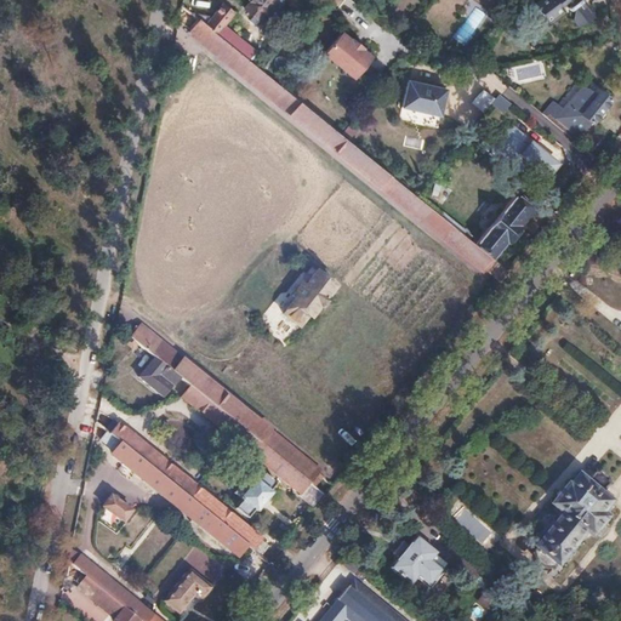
[(251,0),(245,9),(260,21),(266,13),(275,0),(251,0)]
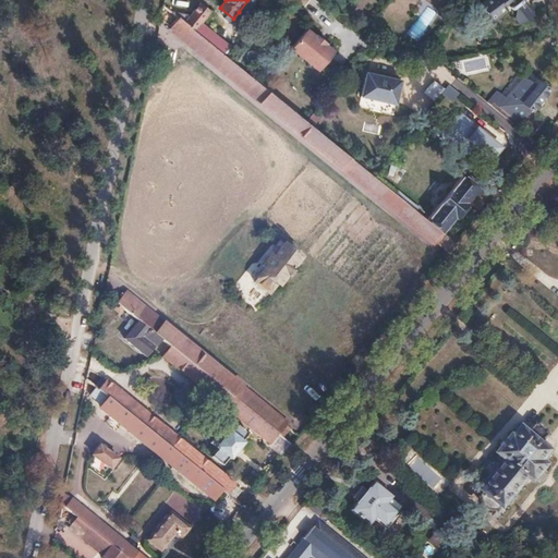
[(247,0),(239,12),(243,15),(254,0),(247,0)]
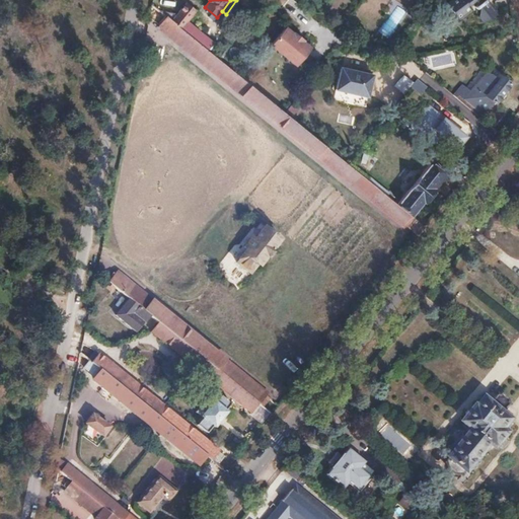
[(270,0),(281,9),(287,0),(270,0)]
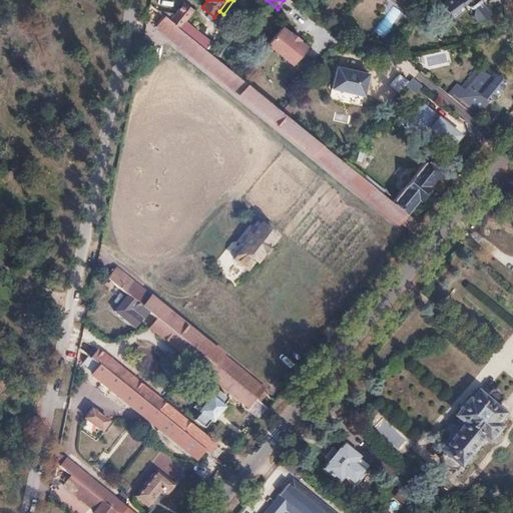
[(454,0),(455,0),(445,8),(451,16),(453,14),(460,15),(465,11),(462,6),(467,2),(473,9),(470,12),(478,23),(489,13),(480,0),(454,0)]
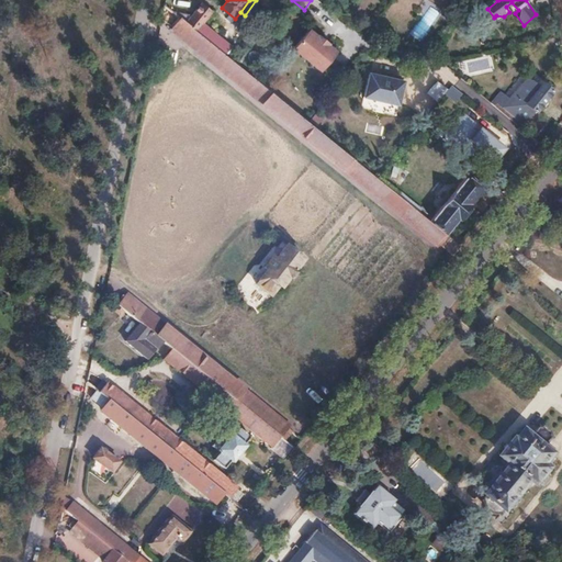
[(193,14),(172,11),(180,18),(205,37),(221,20),(202,3),(193,14)]
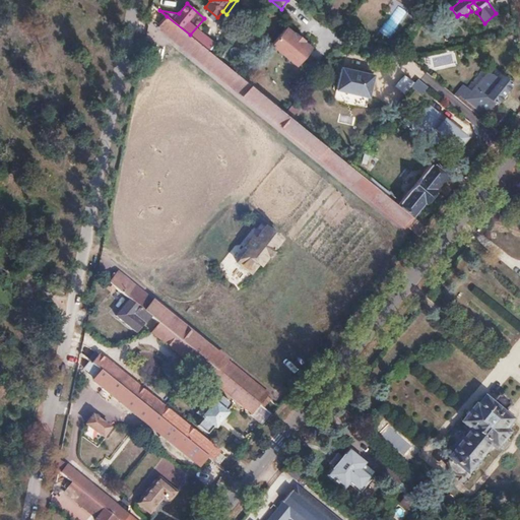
[(390,39),(407,12),(397,6),(380,33),(390,39)]
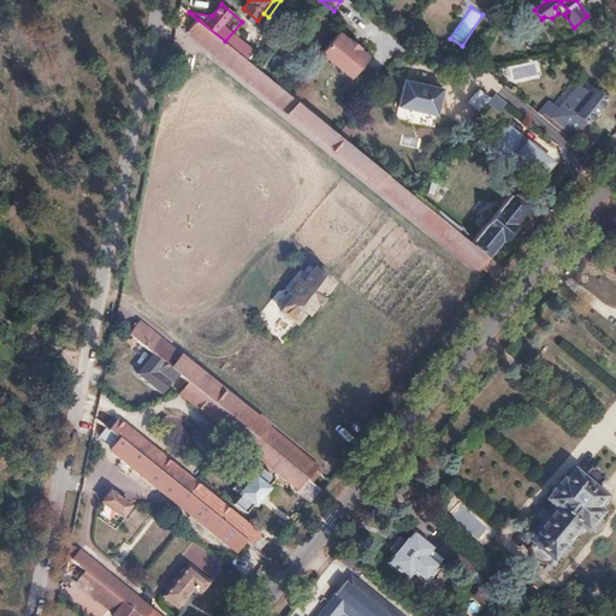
[(197,19),(189,29),(289,111),(378,184),(379,183),(480,266),(489,255),(414,194),(338,134),(260,70),(256,66),(247,59),(234,48),(225,41),(197,19)]
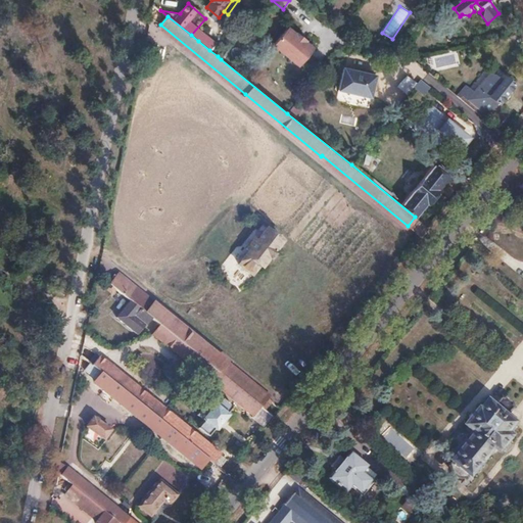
[(287,28),(273,46),(298,66),(314,49),(305,42),(306,41),(296,33),(295,34),(287,28)]
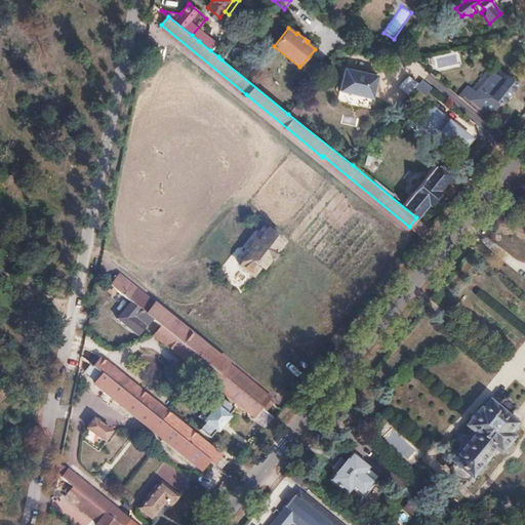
[(205,33),(199,41),(210,50),(217,42),(205,33)]
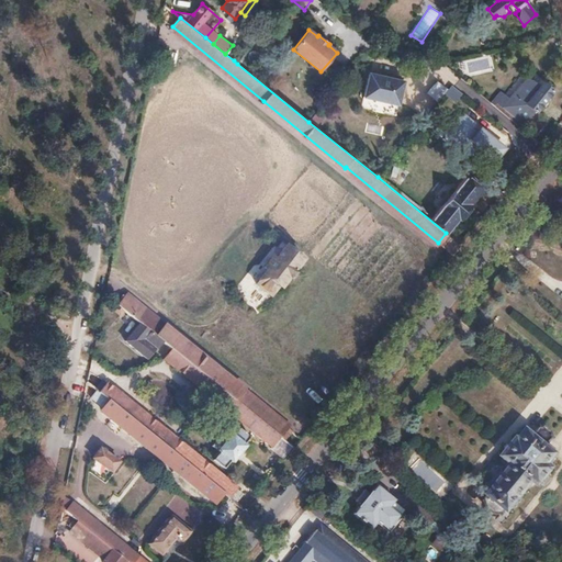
[(367,71),(361,96),(396,104),(402,80),(367,71)]
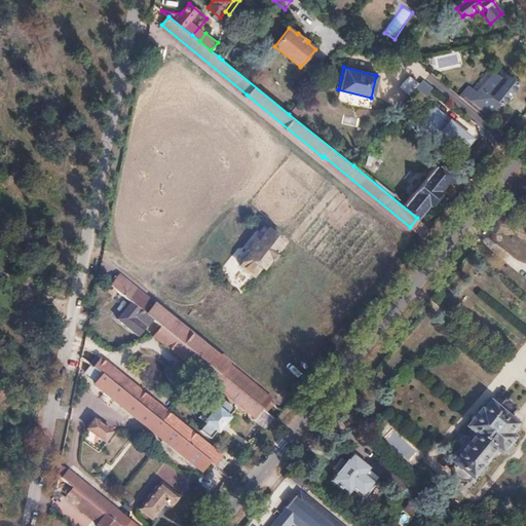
[(471,78),(457,95),(487,118),(499,104),(501,105),(517,86),(506,78),(503,81),(492,72),(491,73),(487,70),(476,83),(471,78)]
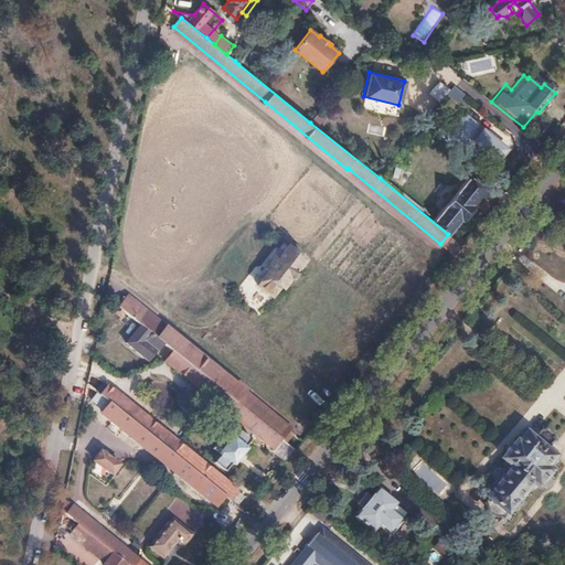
[(428,94),(439,103),(450,91),(439,82),(428,94)]
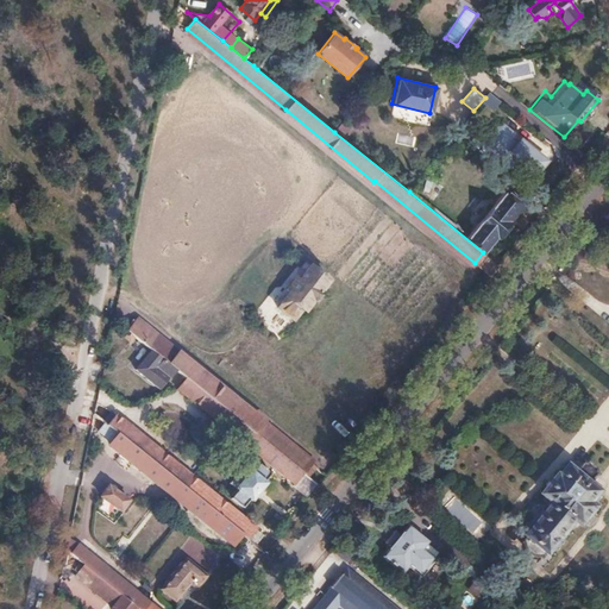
[(493,112),(501,102),(490,94),(482,102),(493,112)]
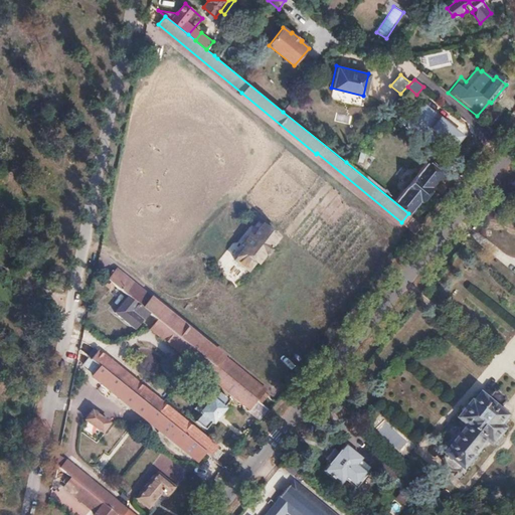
[(349,123),(350,116),(337,115),(336,122),(349,123)]
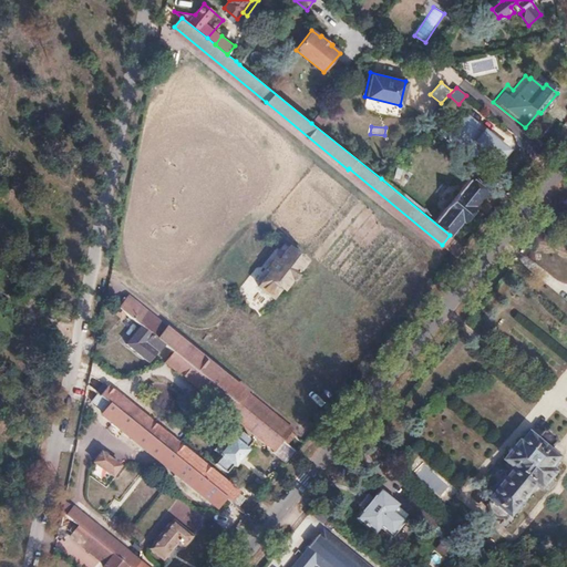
[(506,127),(500,135),(503,153),(518,151),(515,134),(506,127)]
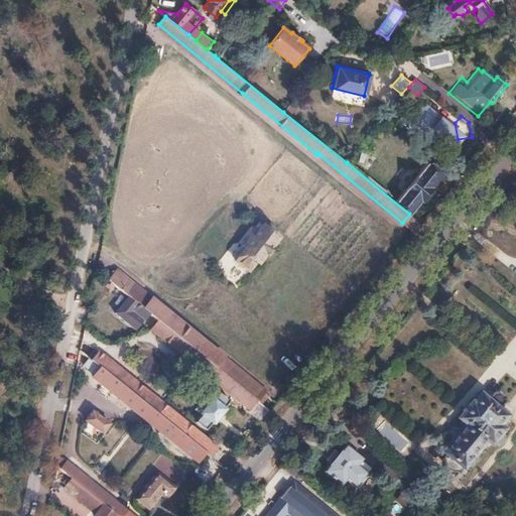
[(361,153),(358,162),(365,164),(368,155),(361,153)]
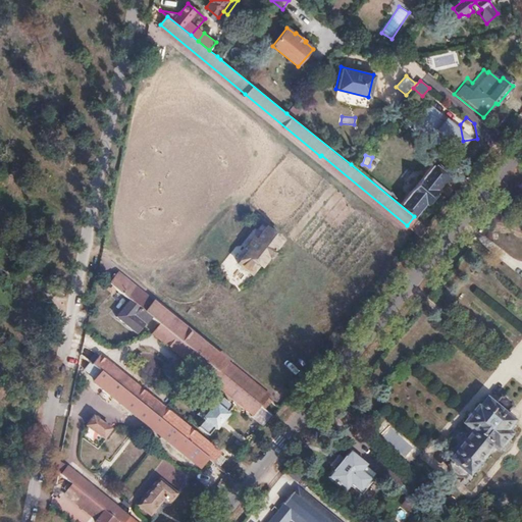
[(431,162),(401,202),(414,213),(425,200),(426,201),(436,188),(435,187),(446,174),(431,162)]
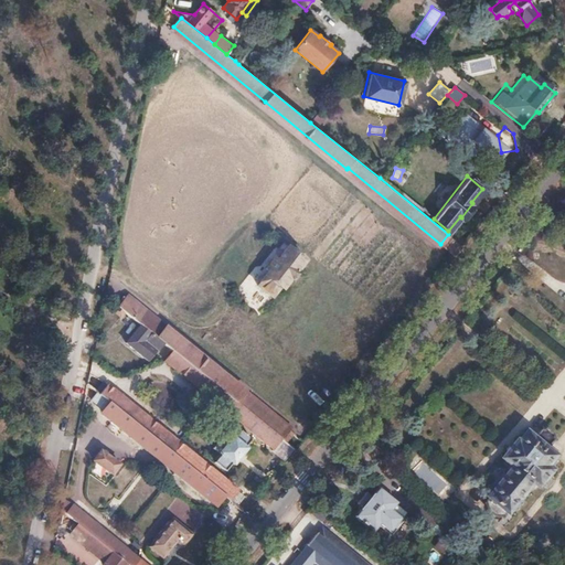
[(448,234),(440,244),(455,255),(462,246),(448,234)]
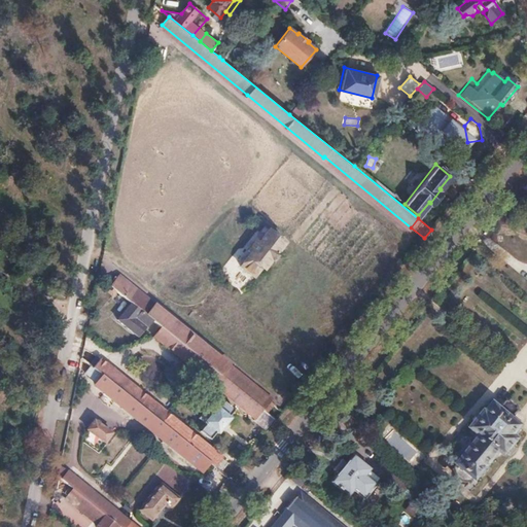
[(250,252),(229,279),(242,289),(261,267),(264,269),(285,243),(269,229),(258,242),(256,241),(248,250),(250,252)]
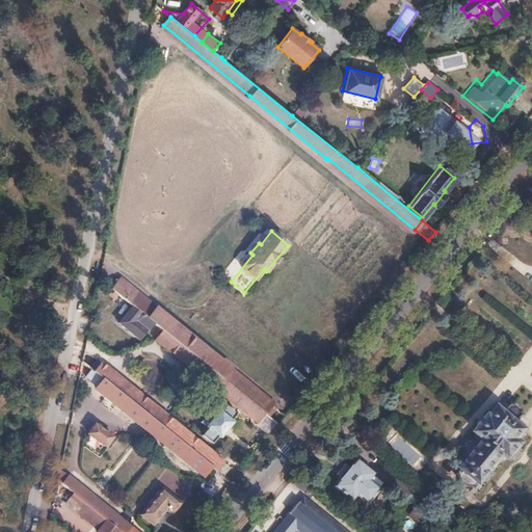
[(116,280),(109,288),(111,290),(121,297),(129,304),(157,326),(160,329),(209,367),(266,413),(269,416),(276,407),(116,280)]
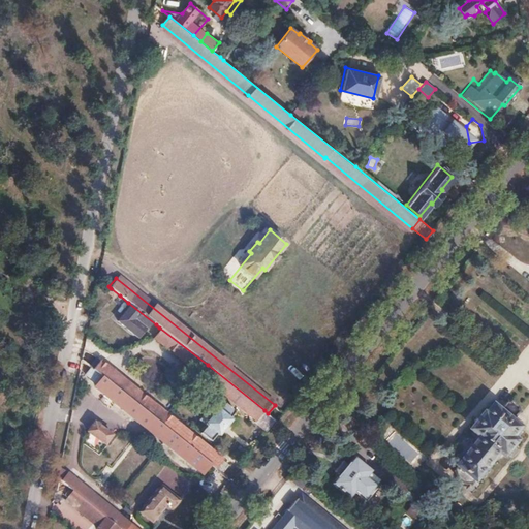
[(111,288),(106,293),(116,301),(120,296),(111,288)]
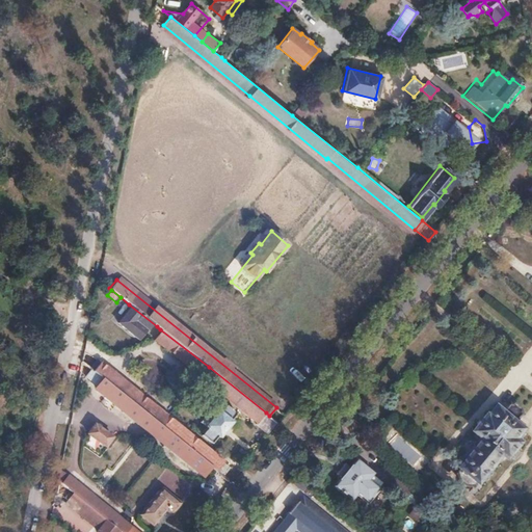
[(129,304),(115,322),(143,344),(157,326),(129,304)]
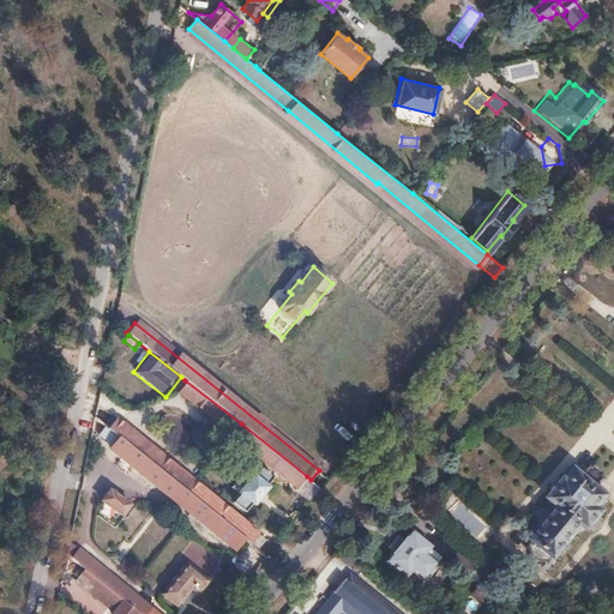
[(185,380),(176,390),(232,434),(241,423),(185,380)]
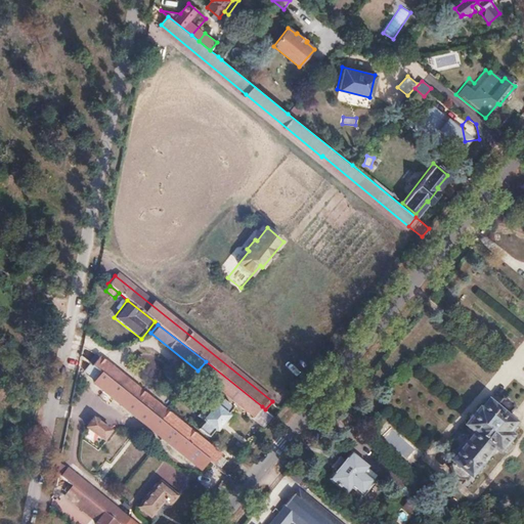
[(99,357),(92,366),(158,419),(165,409),(99,357)]
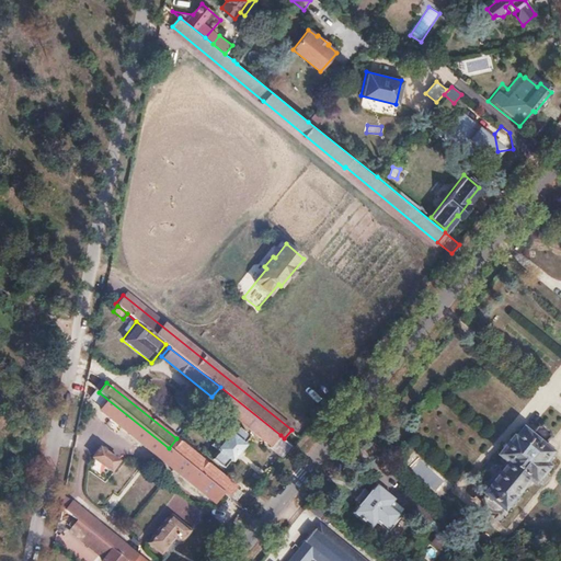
[(220,387),(212,397),(272,445),(281,435),(220,387)]
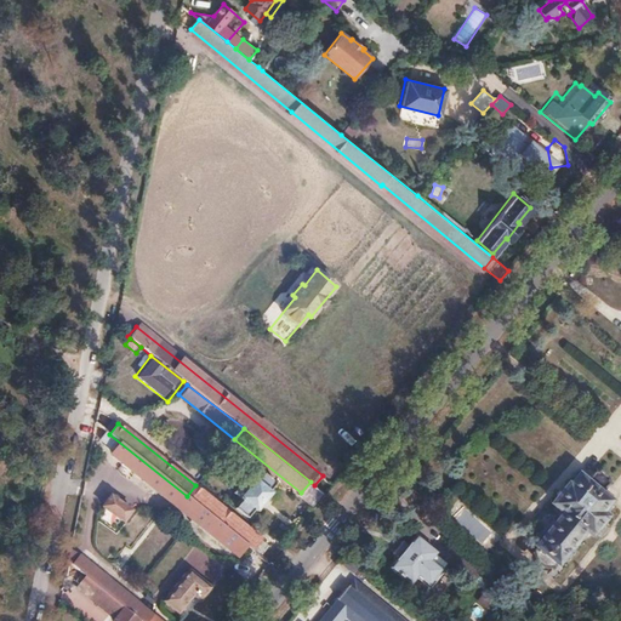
[(107,432),(100,439),(114,451),(112,454),(238,556),(248,545),(187,496),(109,434),(107,432)]
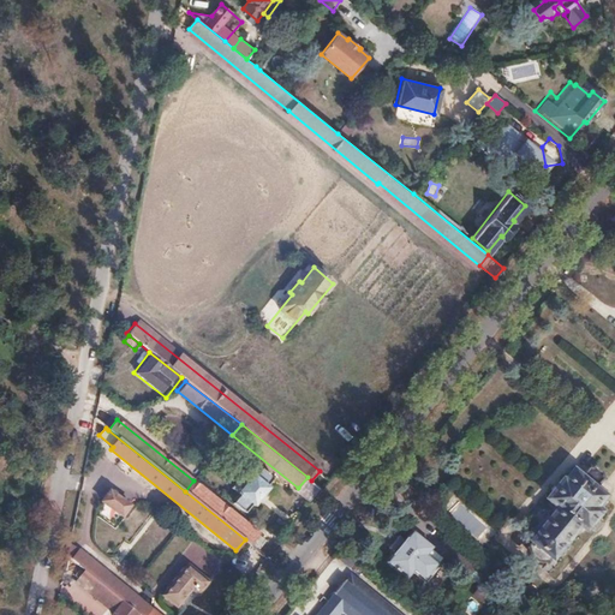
[(246,470),(232,488),(240,494),(234,502),(245,512),(252,503),(255,506),(269,489),(267,487),(274,478),(262,469),(255,477),(246,470)]
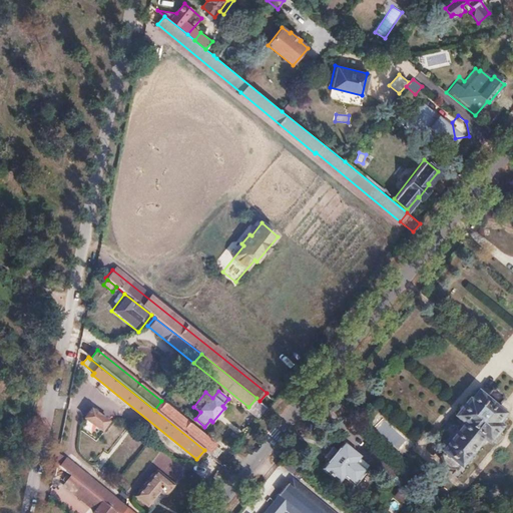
[(467,425),(444,453),(461,467),(484,440),(488,443),(500,428),(496,424),(504,414),(478,393),(470,402),(469,401),(456,416),(467,425)]
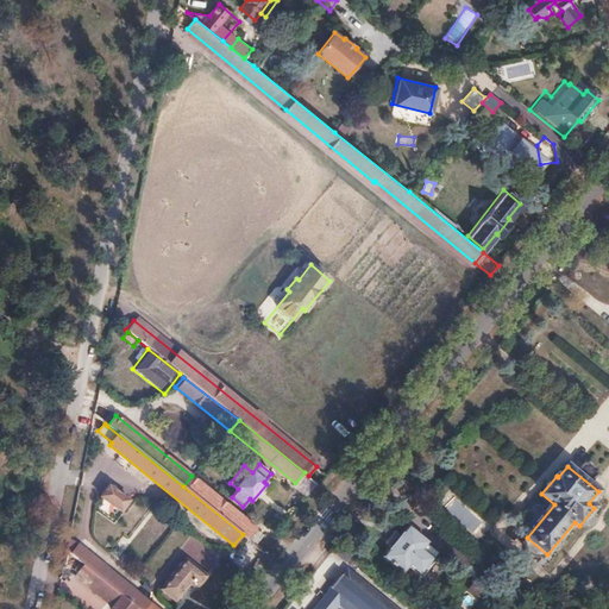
[(192,476),(183,487),(243,534),(250,540),(258,529),(192,476)]
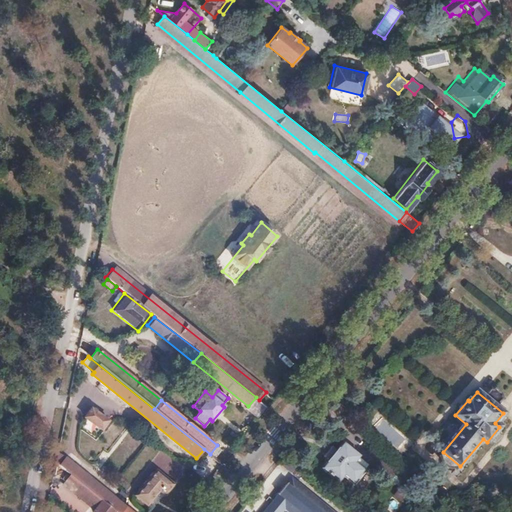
[(91,408),(85,417),(101,430),(108,421),(91,408)]
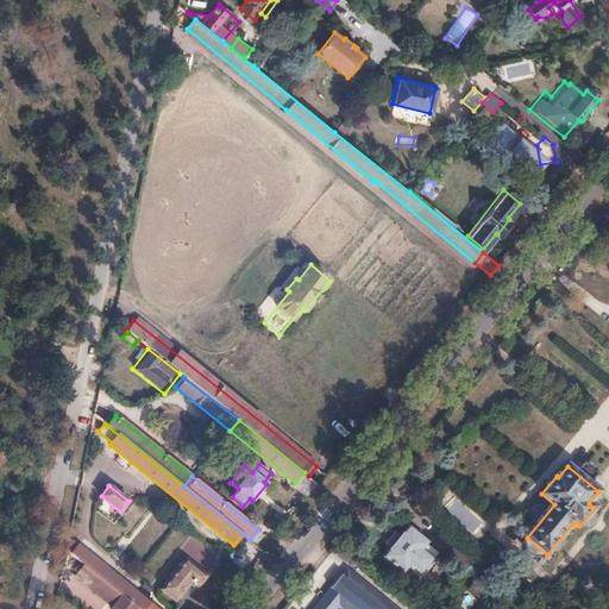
[(391,545),(384,554),(405,571),(409,565),(422,575),(438,557),(425,546),(429,540),(409,523),(401,533),(395,528),(385,540),(391,545)]
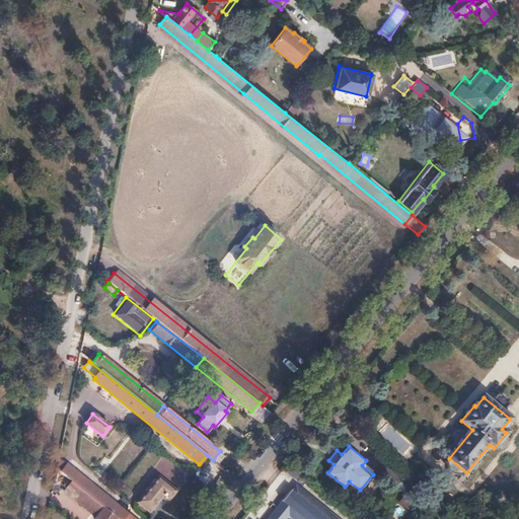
[(68,464),(62,472),(68,477),(75,469),(68,464)]
